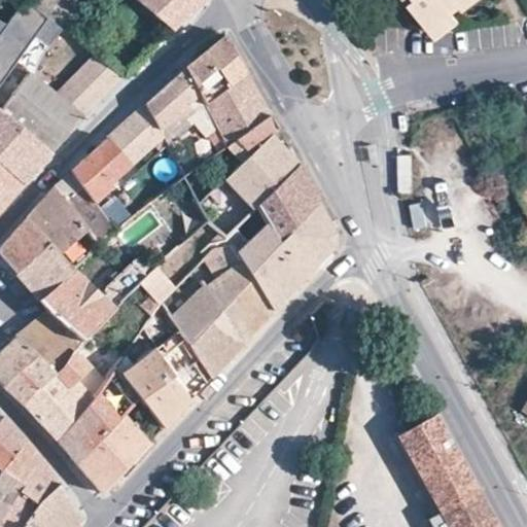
[(0,88),(39,36),(49,43),(61,28),(29,2),(26,0),(23,0),(5,25),(0,22),(0,88)]
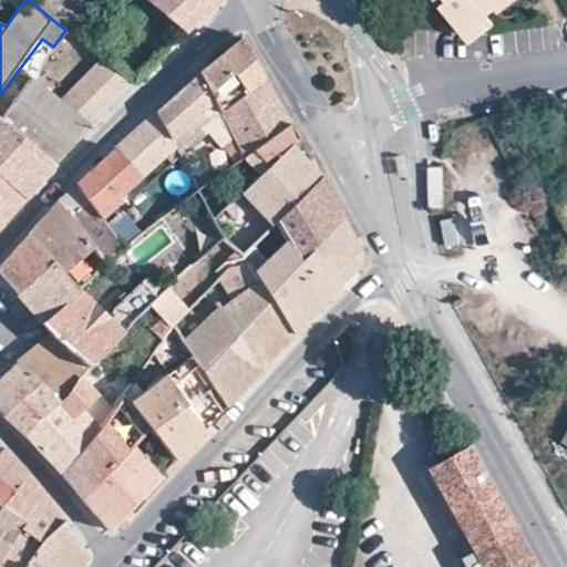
[(65,30),(70,33),(80,20),(89,6),(81,0),(32,0),(31,2),(65,30)]
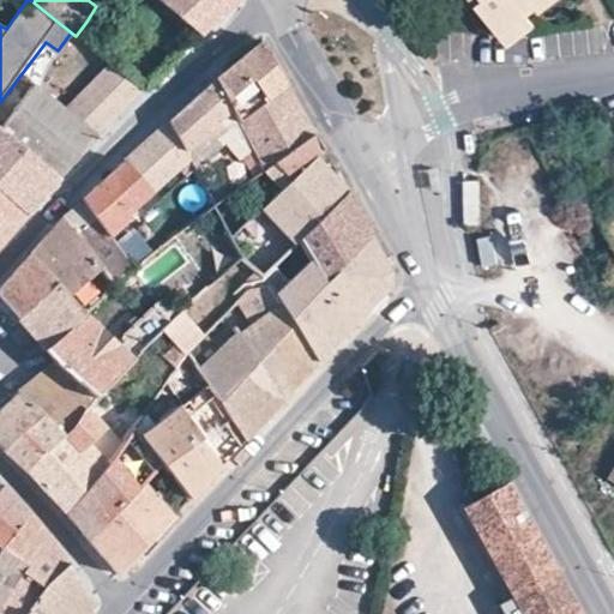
[(157,0),(199,35),(236,0),(157,0)]
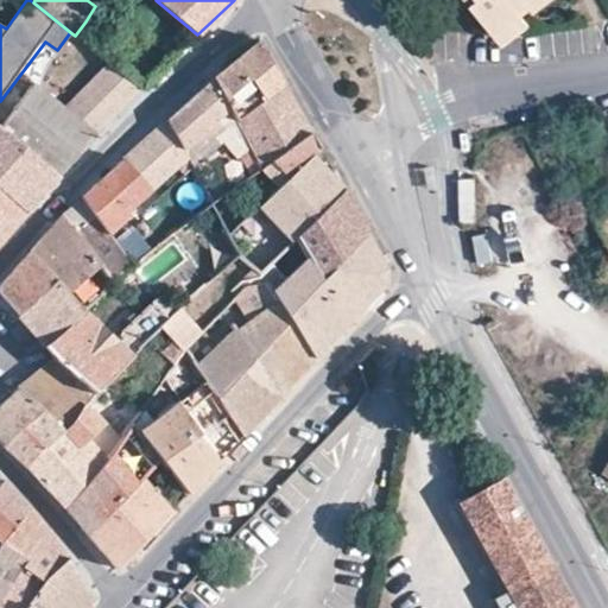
[(473,0),(498,33),(542,0),(473,0)]
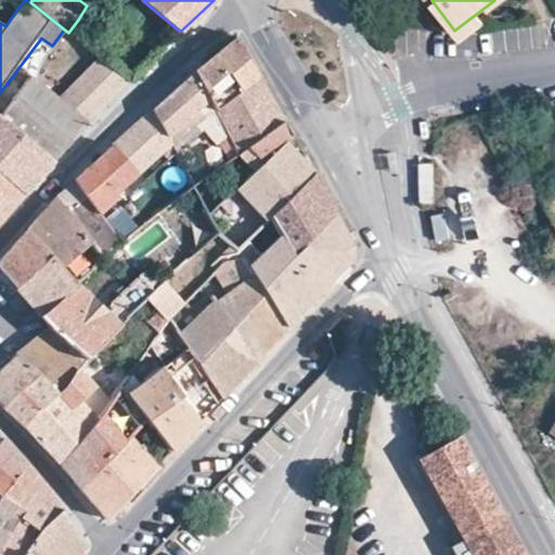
[(100,34),(78,20),(68,33),(68,34),(85,47),(100,34)]
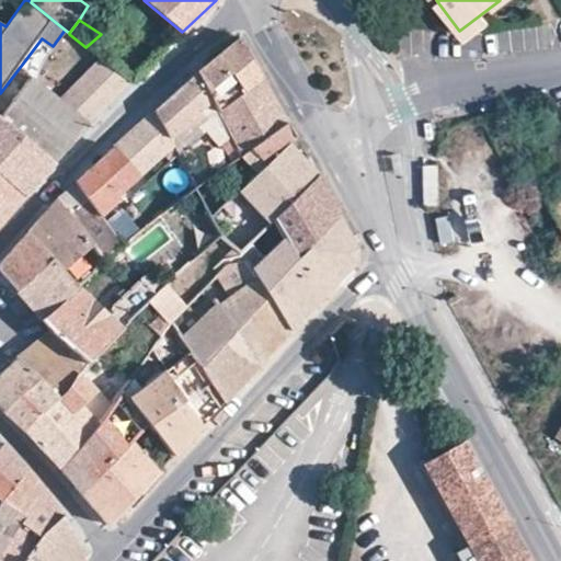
[(218,113),(263,79),(240,36),(196,75),(215,107),(218,113)]
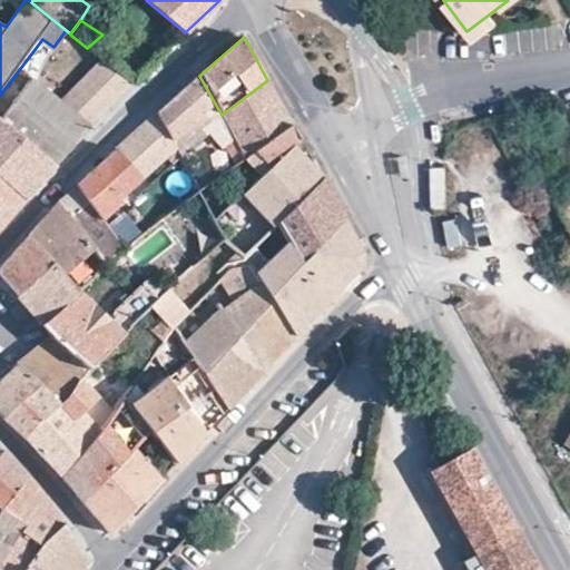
[(101,60),(60,102),(88,125),(131,85),(101,60)]
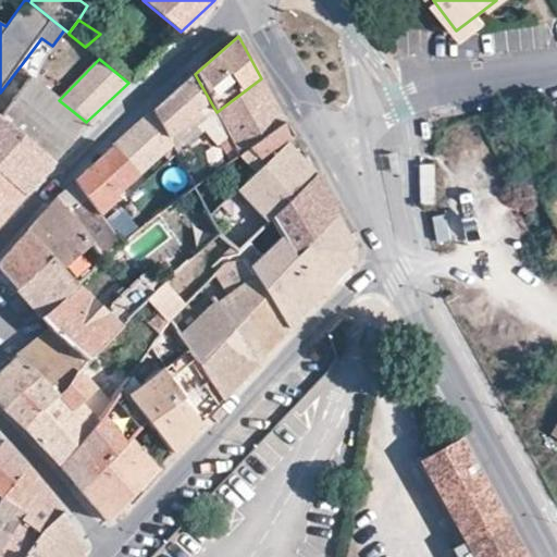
[(213,107),(195,74),(153,110),(171,144),(175,153),(201,128),(196,123),(213,107)]
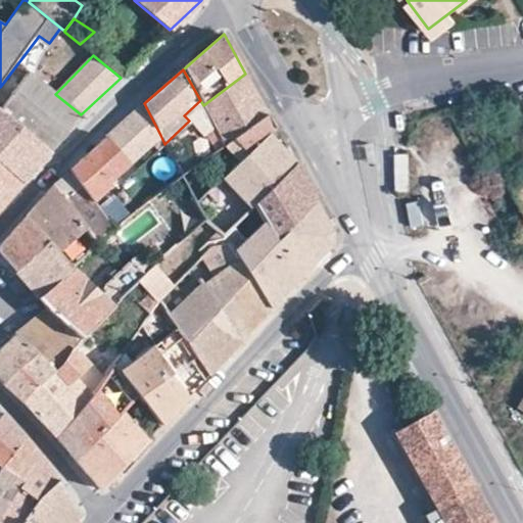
[(30,74),(2,112),(50,152),(83,115),(81,114),(55,94),(30,74)]
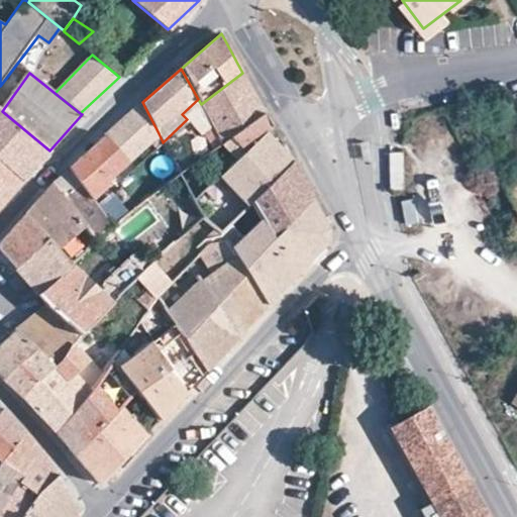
[(242,73),(201,104),(213,127),(223,144),(223,143),(265,113),(242,73)]
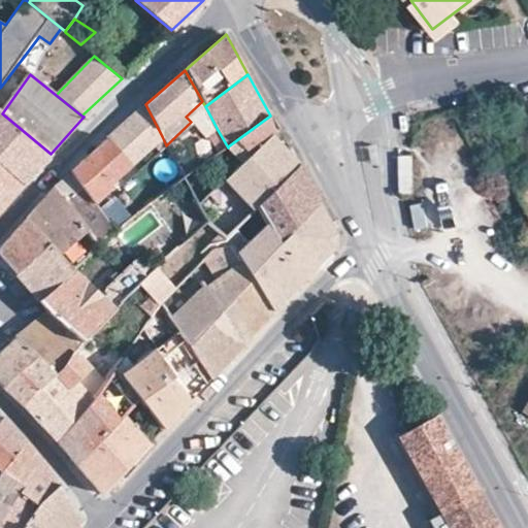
[(162,136),(145,104),(107,139),(131,166),(162,136)]
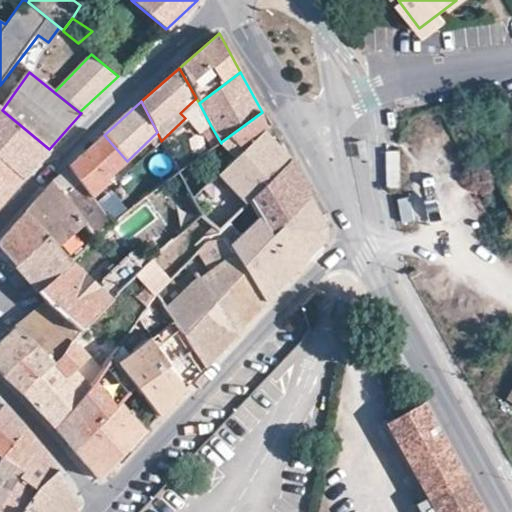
[(49,149),(2,110),(0,109),(0,162),(21,179),(49,149)]
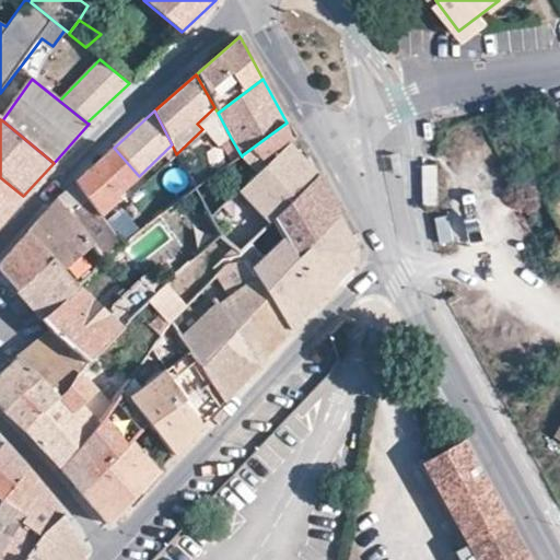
[(287,123),(242,155),(259,171),(294,136),(287,123)]
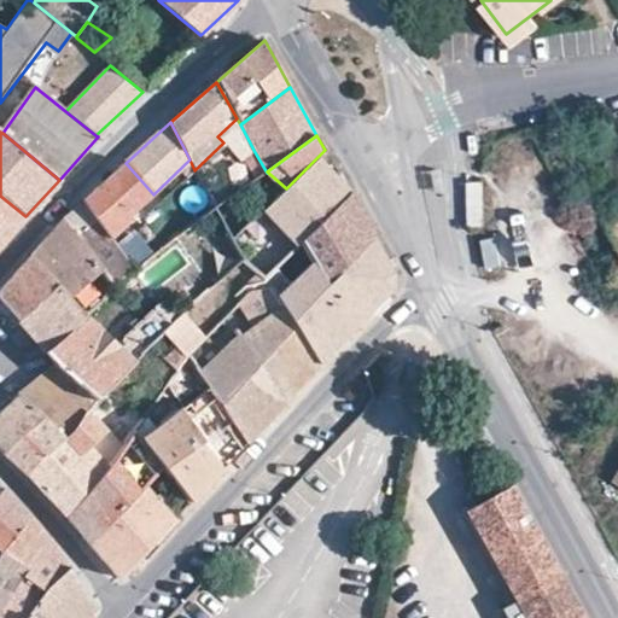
[(325,150),(286,188),(264,209),(297,245),(299,242),(349,192),(325,150)]
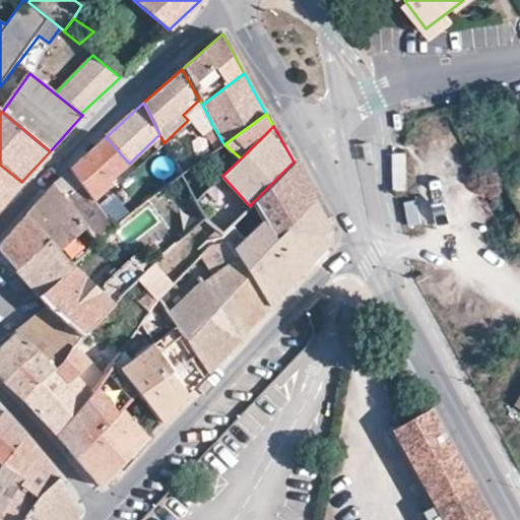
[(224,145),(214,128),(204,133),(215,151),(224,145)]
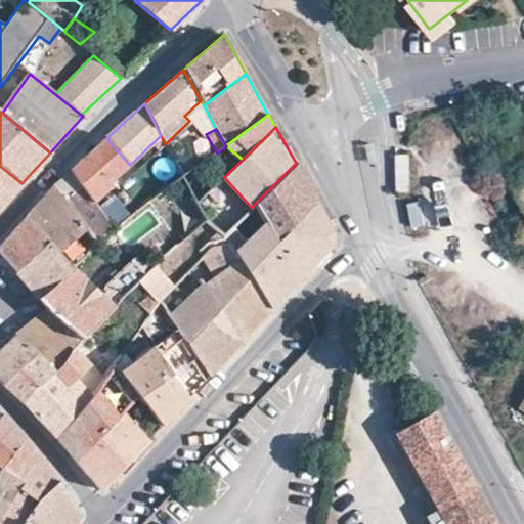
[(110,184),(130,165),(106,138),(70,170),(93,202),(112,187),(110,184)]
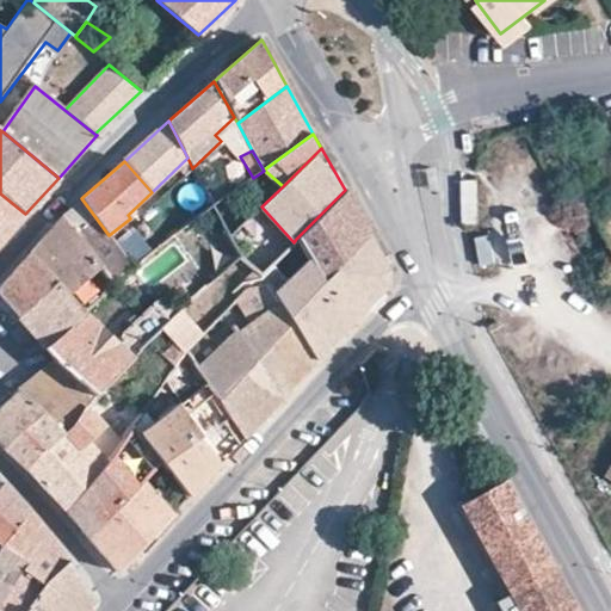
[(463,223),(477,222),(476,178),(462,178),(462,192),(463,223)]
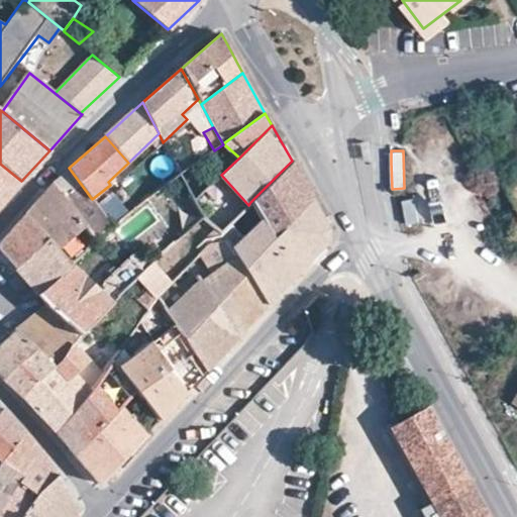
[(292,161),(250,202),(272,239),(313,199),(292,161)]
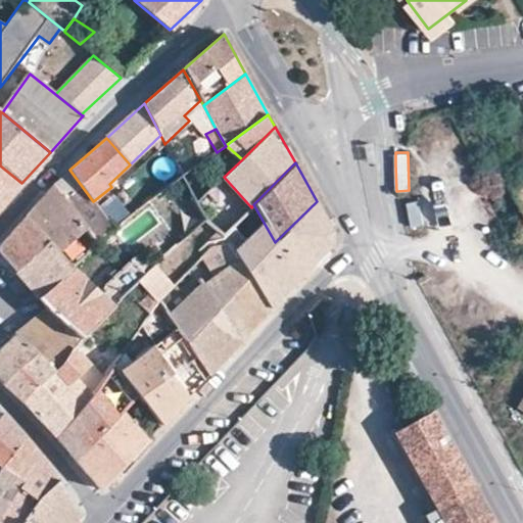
[(136,171),(130,164),(109,184),(111,187),(114,191),(136,171)]
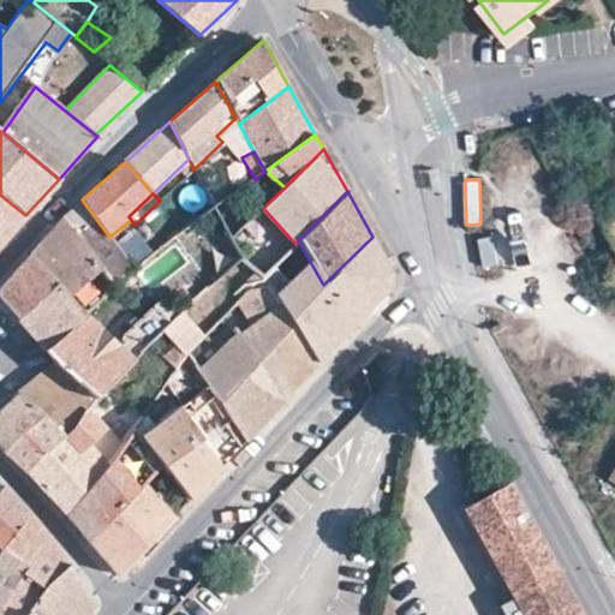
[(25,215),(0,195),(0,244),(25,215)]
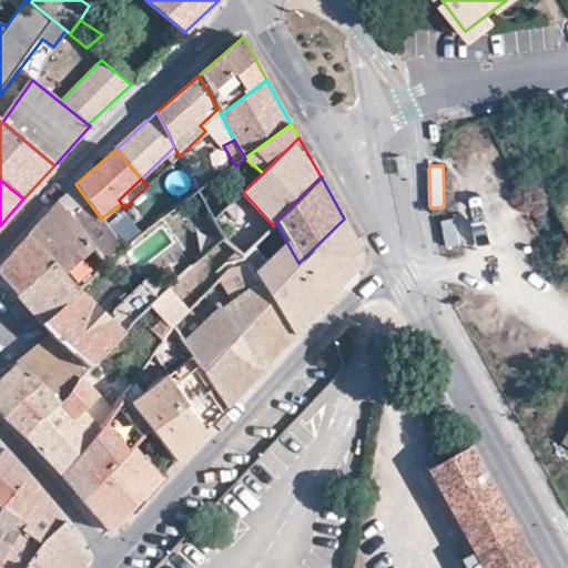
[(213,181),(198,191),(213,221),(231,203),(213,181)]
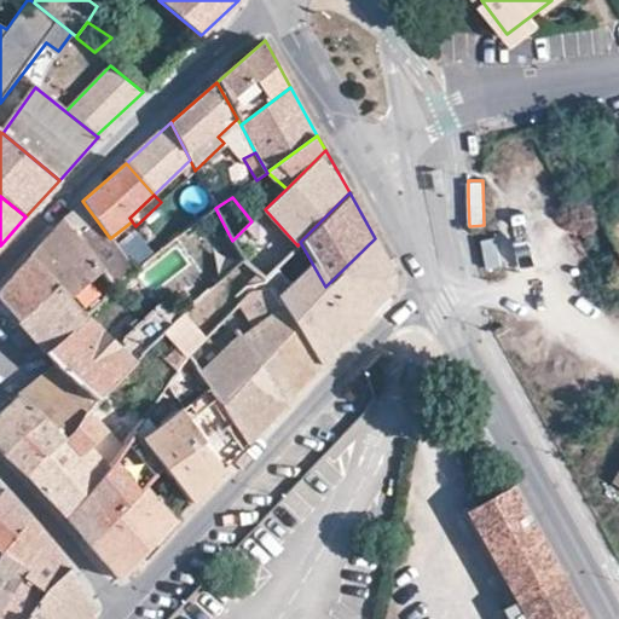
[(133,270),(125,259),(110,238),(82,201),(63,220),(113,284),(133,270)]
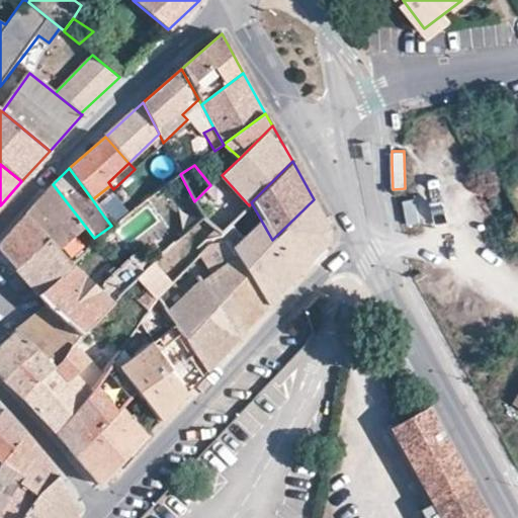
[(194,201),(180,174),(148,199),(178,241),(203,219),(194,201)]
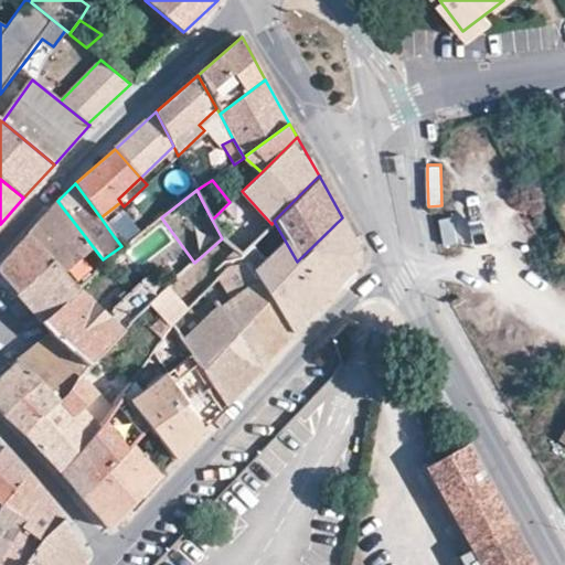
[(237,195),(267,227),(272,224),(242,191),(241,191),(237,195)]
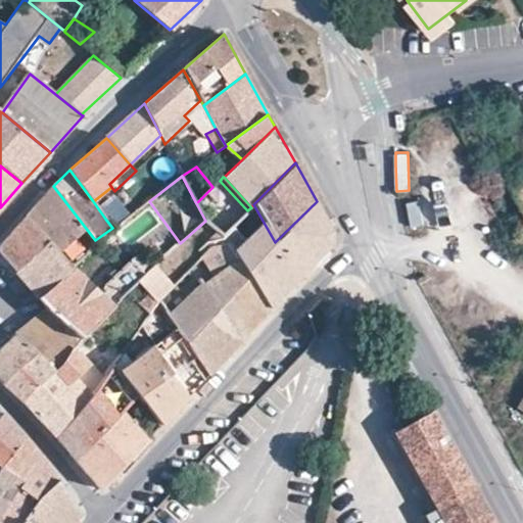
[(522,184),(521,181),(511,187),(522,208),(522,184)]
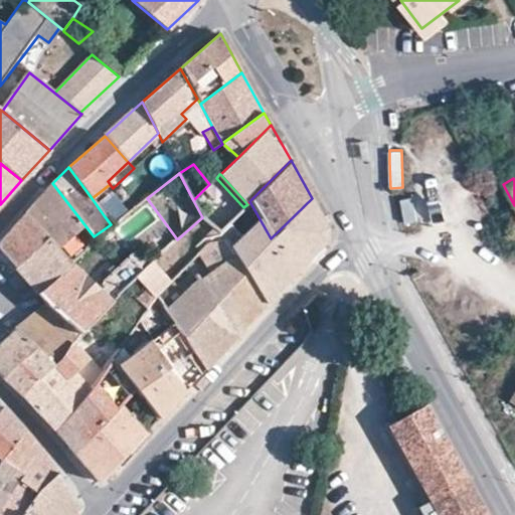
[(94,236),(52,183),(26,212),(48,238),(70,265),(70,264),(72,266),(98,241),(94,236)]
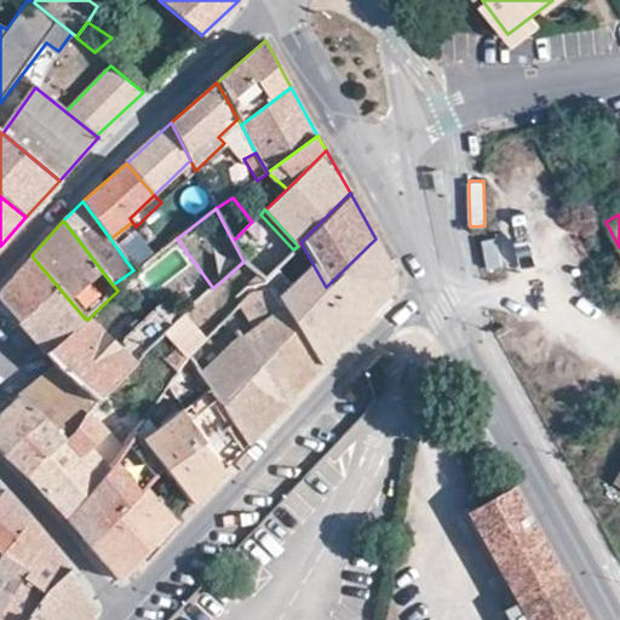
[(158,237),(125,259),(133,270),(165,248),(164,247),(158,237)]
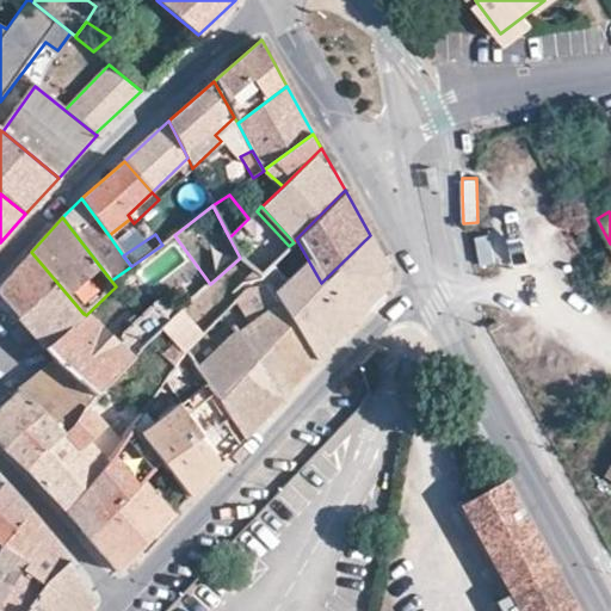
[(389,270),(370,235),(321,283),(322,283),(349,327),(388,285),(389,270)]
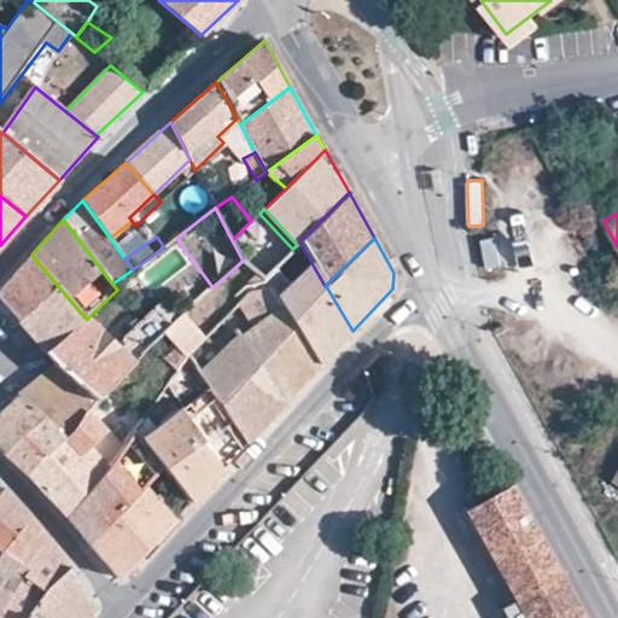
[(299,242),(297,245),(292,249),(263,279),(262,279),(269,290),(270,290),(291,320),(326,286),(325,286),(299,242)]
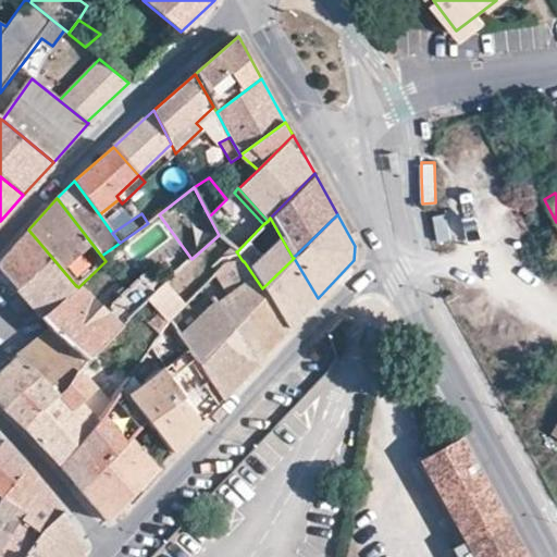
[(52,258),(28,230),(0,261),(0,271),(16,289),(52,258)]
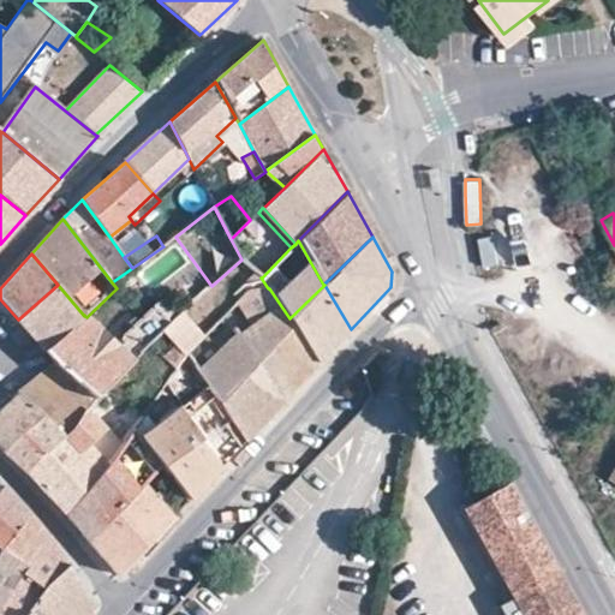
[(84,316),(58,285),(18,320),(45,350),(84,316)]
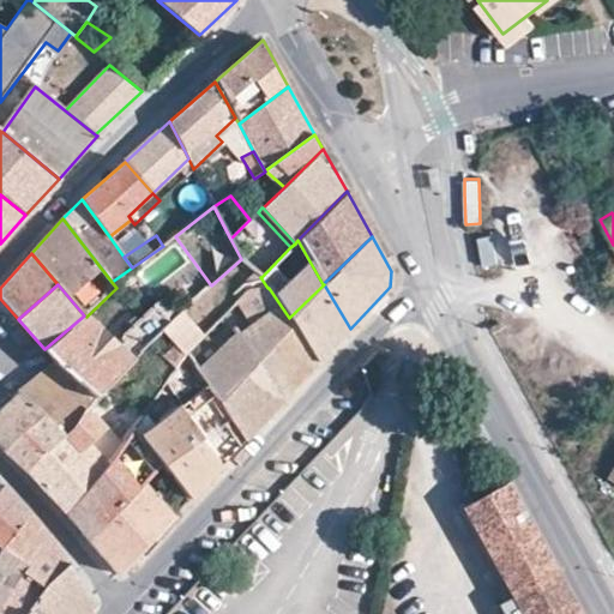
[(350,329),(324,284),(289,318),(318,362),(350,329)]
